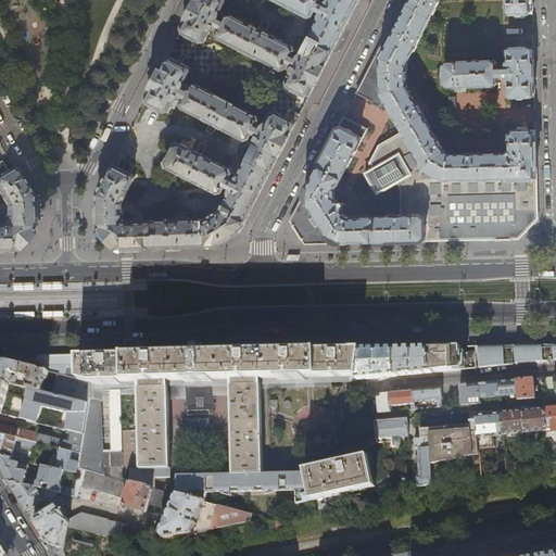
[(301,93),(308,97),(358,0),(328,0),(329,0),(326,2),(324,7),(318,3),(319,0),(276,0),(308,16),(312,15),(315,10),(320,13),(318,16),(318,20),(301,54),(299,55),(297,60),(291,57),(293,51),(292,48),(265,33),(266,32),(265,29),(260,27),(258,27),(257,28),(231,15),(227,16),(224,22),(218,20),(220,14),(220,12),(226,0),(197,0),(180,32),(203,43),(211,30),(213,29),(218,33),(218,34),(219,38),(281,70),(285,68),(287,64),(293,66),(291,70),(292,72),(286,85),(293,89),(292,91),(293,93),(298,96),(300,95),(301,93)]
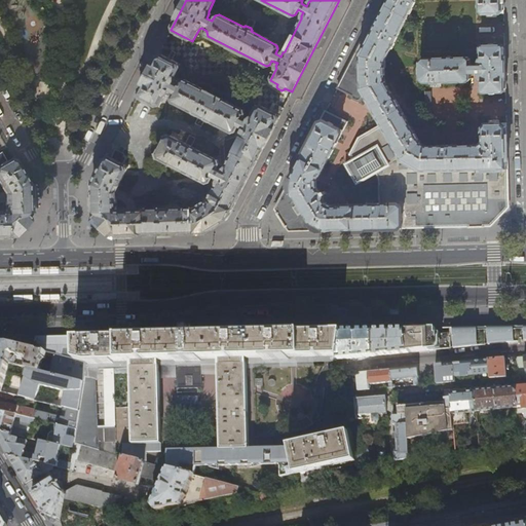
[(275,209),(289,231),(320,230),(359,229),(391,228),(426,228),(476,226),(491,226),(509,208),(509,203),(508,172),(506,123),(498,123),(498,120),(490,121),(490,123),(485,123),(483,126),(481,126),(480,128),(480,134),(481,135),(483,135),(483,141),(479,145),(474,145),(426,146),(419,143),(384,81),(384,62),(415,0),(480,0),(480,14),(488,14),(488,16),(496,16),(496,13),(503,13),(503,0),(382,0),(370,24),(359,47),(337,88),(351,97),(352,100),(358,102),(361,101),(362,98),(367,100),(381,125),(359,139),(350,157),(352,161),(345,165),(357,185),(377,174),(380,180),(380,204),(339,205),(339,207),(331,207),(327,204),(325,200),(331,197),(328,192),(327,193),(326,191),(324,193),(320,192),(316,187),(316,181),(320,175),(321,176),(347,123),(326,111),(310,141),(292,176),(275,209)]
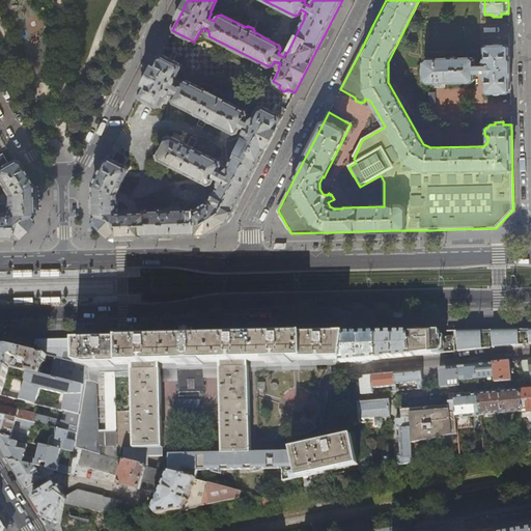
[(485,80),(486,93),(510,93),(510,70),(509,46),(485,46),(485,60),(484,62),(484,65),(475,65),(475,60),(472,57),(427,58),(424,61),(424,80),(429,84),(435,83),(436,83),(437,86),(444,86),(444,83),(473,82),(475,79),(475,74),(484,73),(484,80),(485,80)]
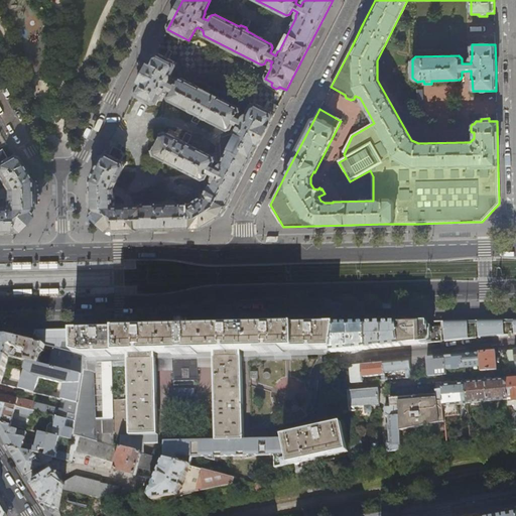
[(92,213),(110,231),(129,230),(173,229),(202,229),(223,215),(242,177),(251,160),(275,114),(253,103),(246,115),(244,117),(242,120),(237,117),(239,112),(239,108),(181,79),(177,80),(176,82),(171,79),(170,76),(177,63),(155,52),(134,94),(156,105),(161,94),(163,94),(166,89),(171,92),(169,97),(170,100),(196,113),(195,114),(196,116),(199,118),(201,117),(202,116),(228,129),(231,128),(233,123),(239,126),(236,131),(237,133),(221,163),(220,164),(217,169),(212,166),(214,161),(214,157),(187,144),(187,143),(187,141),(183,139),(181,139),(180,140),(166,133),(161,134),(153,150),(155,154),(203,178),(206,177),(209,172),(214,175),(213,177),(213,180),(206,195),(189,205),(116,207),(114,205),(114,187),(126,163),(128,162),(130,159),(129,157),(124,155),(121,155),(114,152),(112,156),(105,152),(91,179),(92,213)]
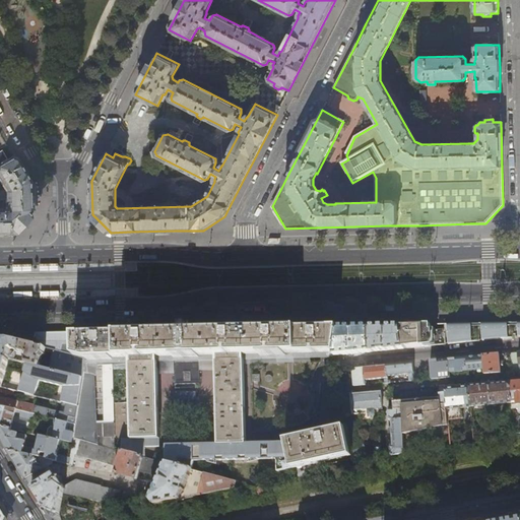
[(0,235),(11,235),(28,216),(28,182),(13,156),(6,160),(4,156),(0,158),(0,182),(5,192),(5,209),(3,211),(0,210),(0,235)]
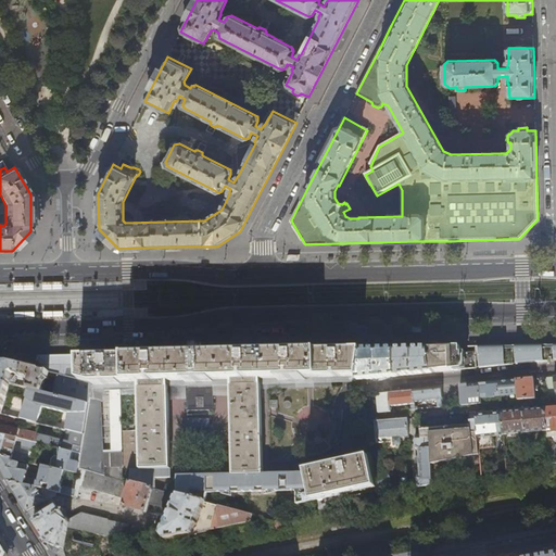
[(444,349),(428,349),(431,373),(440,371),(479,368),(503,366),(528,364),(547,362),(555,361),(555,345),(507,346),(484,348),(465,348),(444,349)]
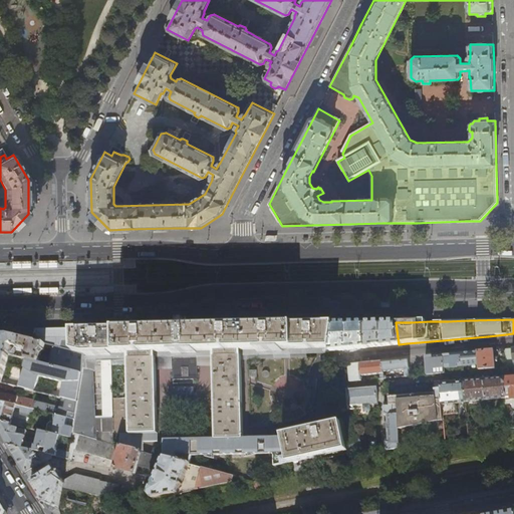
[(379,323),(365,323),(366,347),(399,344),(396,322),(379,323)]
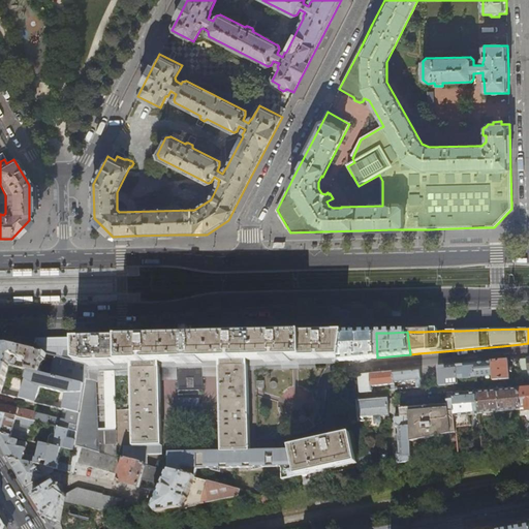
[(360,333),(343,334),(340,358),(340,362),(363,360),(377,358),(376,333),(360,333)]
